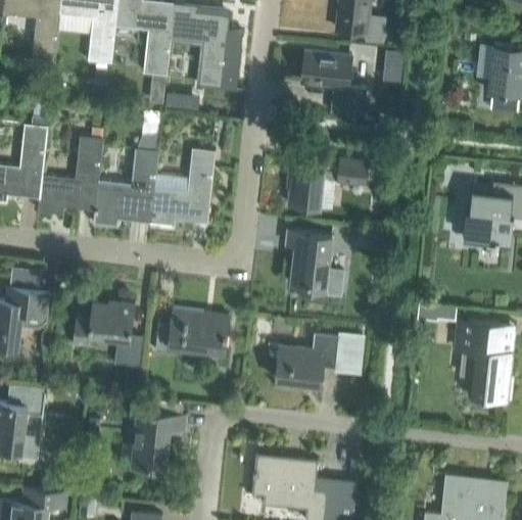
[(54,64),(59,14),(58,14),(60,0),(3,0),(2,14),(36,18),(32,62),(54,64)]
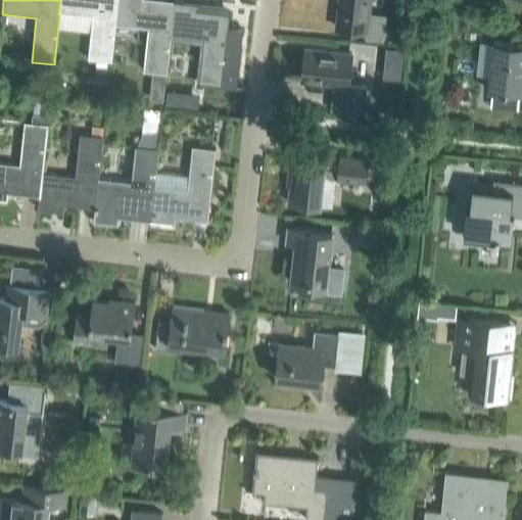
[(110,64),(114,27),(116,0),(60,0),(58,14),(59,14),(92,17),(88,61),(110,64)]
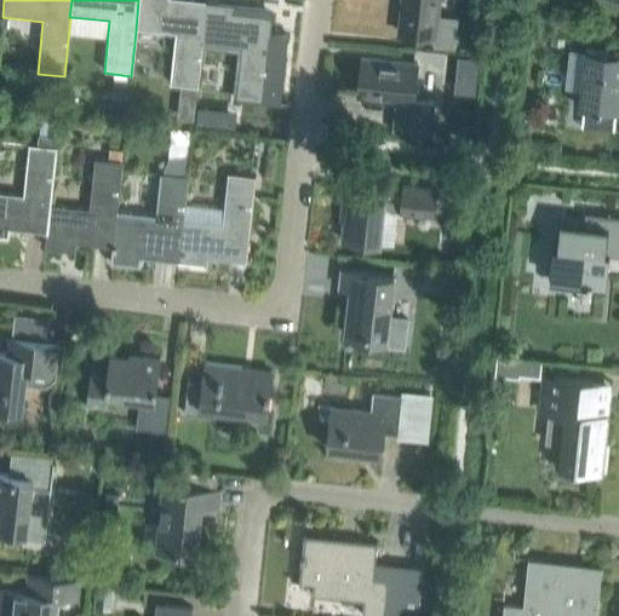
[(198,90),(202,46),(201,46),(206,4),(172,0),(138,0),(136,32),(176,35),(170,87),(181,88),(196,90),(198,90)]
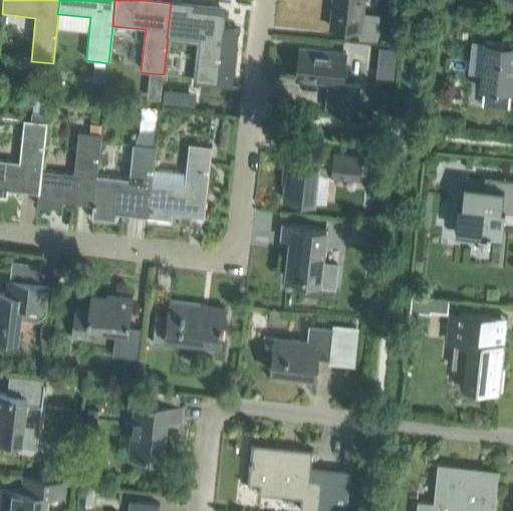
[(331,0),(328,29),(359,32),(358,41),(375,43),(378,17),(362,15),(363,0),(331,0)]
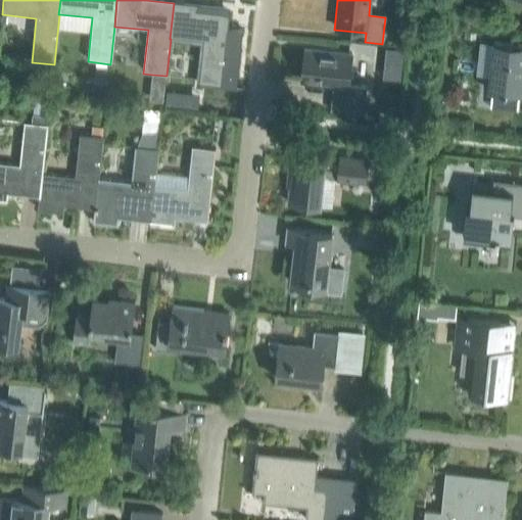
[(222,88),(230,15),(197,12),(198,6),(174,3),(170,39),(171,39),(203,42),(199,86),(222,88)]
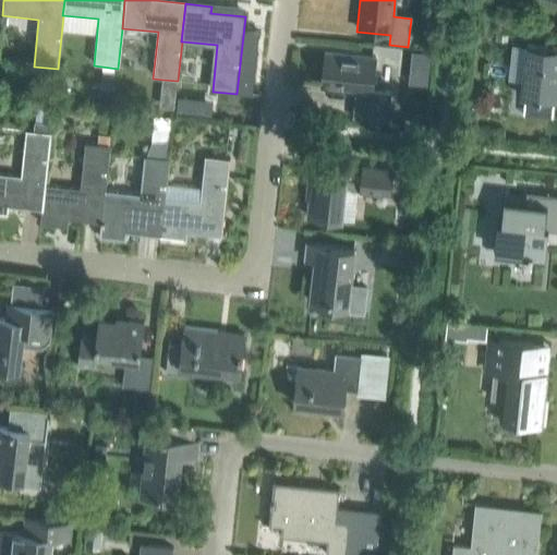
[(495,34),(495,44),(506,45),(506,35),(495,34)]
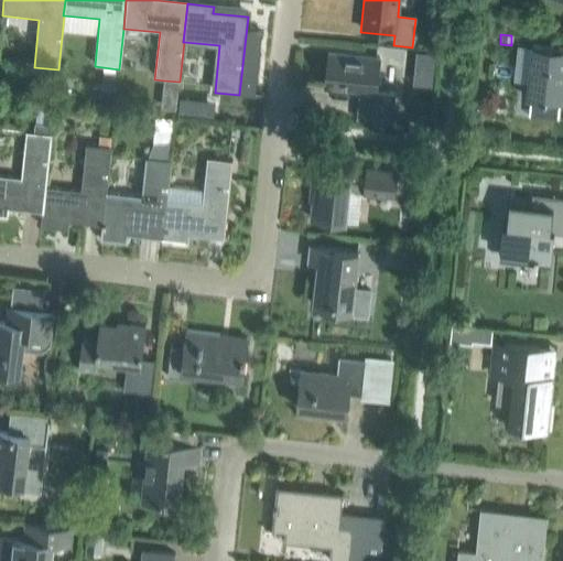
[(562,51),(532,49),(526,100),(562,104),(562,51)]
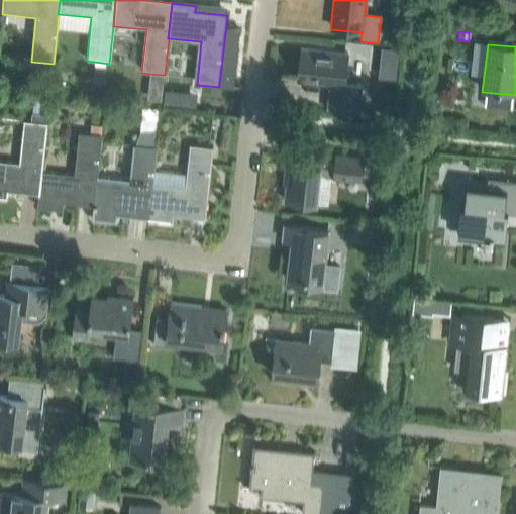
[(328,86),(327,98),(326,111),(359,115),(362,89),(344,87),(347,56),(301,50),(297,82),(328,86)]
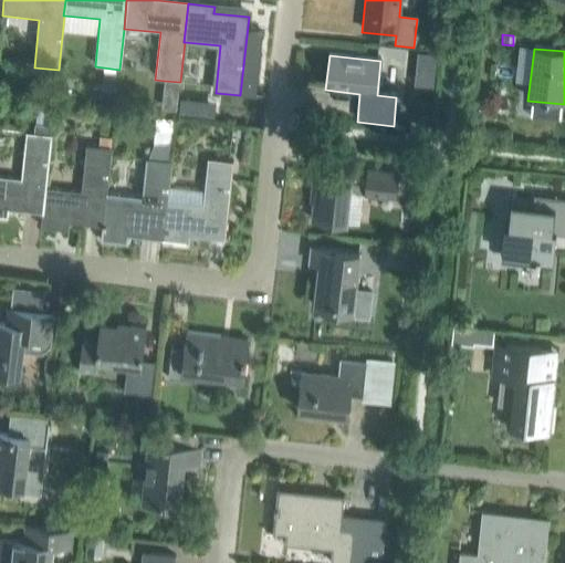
[(100,87),(113,89),(114,74),(101,73),(100,87)]
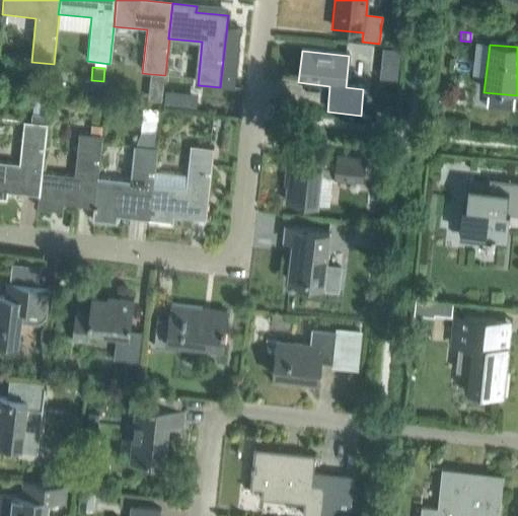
[(162,91),(164,75),(151,74),(149,90),(162,91)]
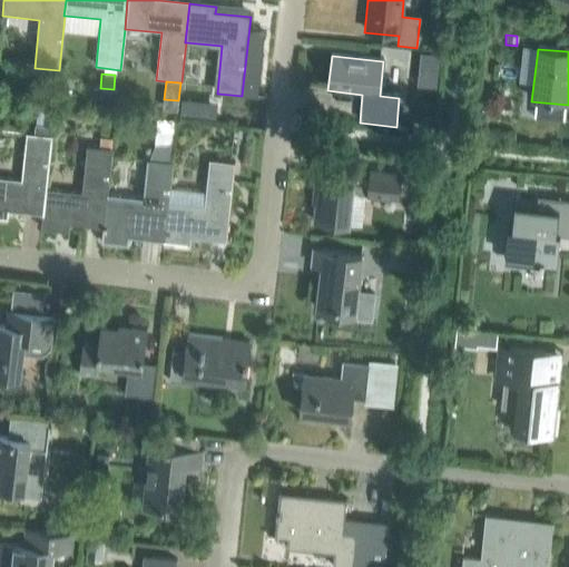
[(193,118),(195,103),(182,101),(179,116),(193,118)]
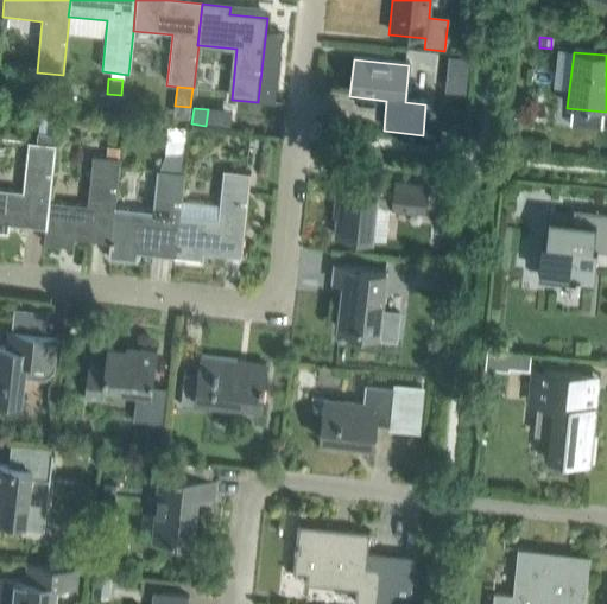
[(36,144),(55,146),(56,137),(37,134),(36,144)]
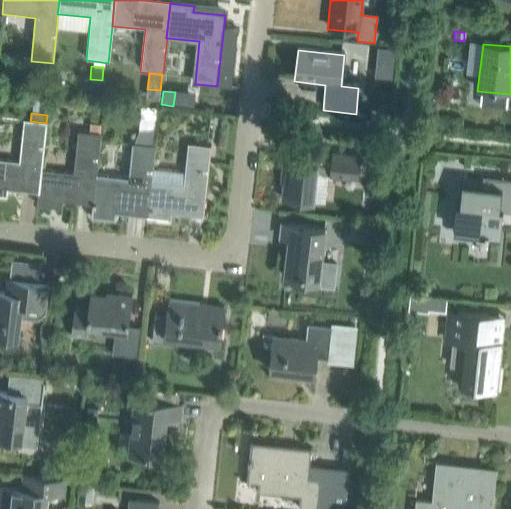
[(209,126),(217,127),(217,119),(210,118),(209,126)]
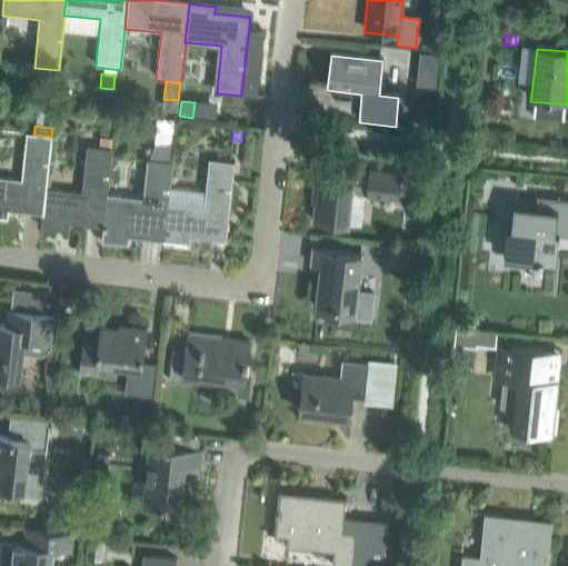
[(45,191),(46,191),(51,137),(27,135),(21,181),(0,179),(0,218),(7,220),(8,211),(42,216),(45,191)]
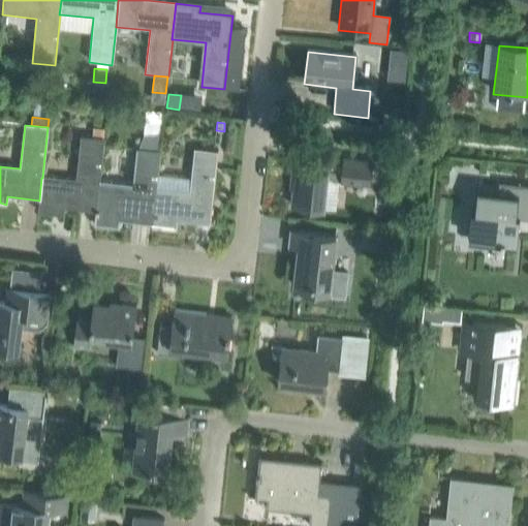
[(98,190),(103,140),(81,137),(75,182),(42,178),(41,178),(39,200),(37,214),(62,217),(63,209),(95,213),(98,190)]
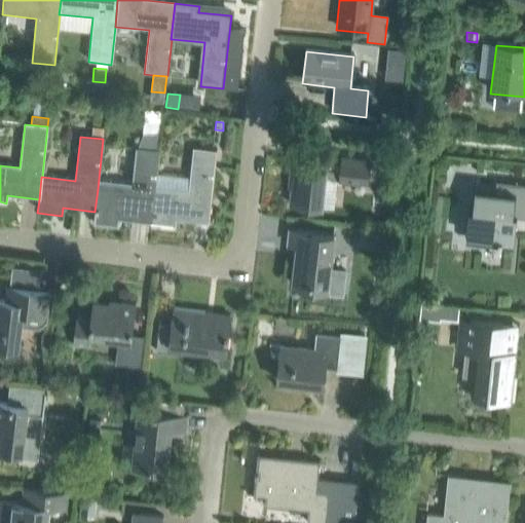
[(143,141),(142,150),(157,151),(158,143),(143,141)]
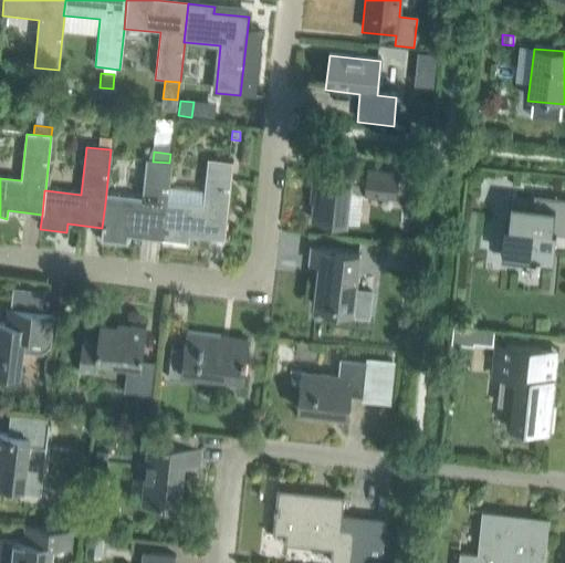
[(166,204),(167,204),(171,164),(169,163),(153,162),(146,160),(142,208),(105,204),(102,228),(100,242),(127,246),(127,239),(161,242),(166,204)]
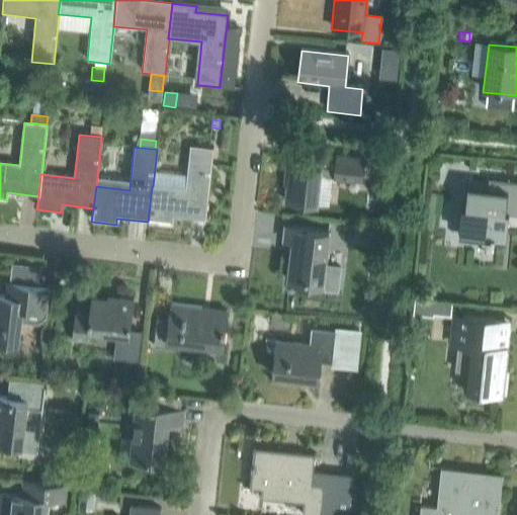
[(204,222),(212,150),(190,147),(185,190),(153,186),(152,186),(148,222),(172,225),(173,218),(204,222)]
